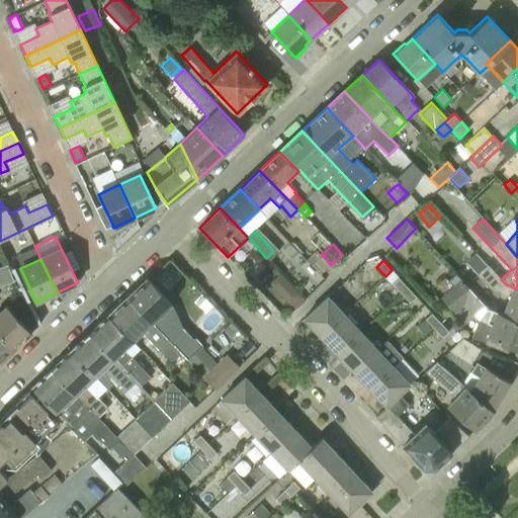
[(14,280),(10,272),(7,263),(0,265),(0,285),(11,281),(14,280)]
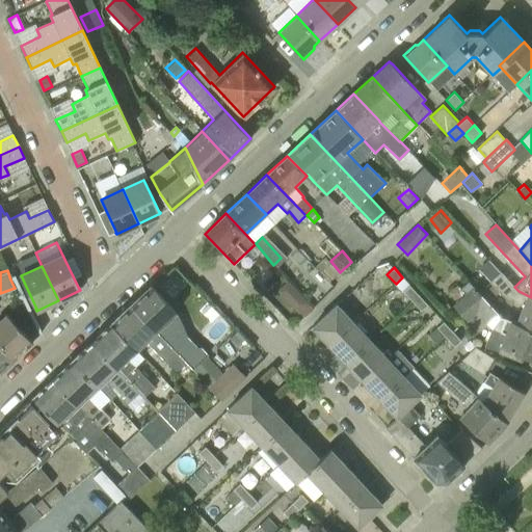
[(515,321),(531,328),(531,297),(519,291),(514,287),(500,271),(489,281),(489,282),(500,293),(511,306),(513,302),(522,307),(515,321)]
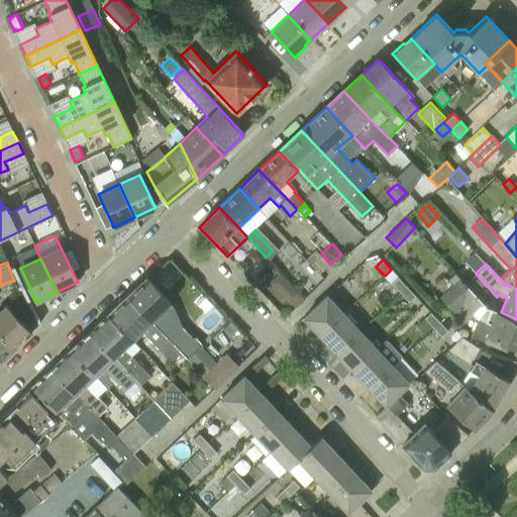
[(473,315),(478,320),(471,336),(499,348),(502,341),(516,347),(516,319),(501,312),(487,306),(466,283),(454,273),(447,280),(451,286),(445,292),(440,297),(454,313),(462,305),(472,315),(473,315)]
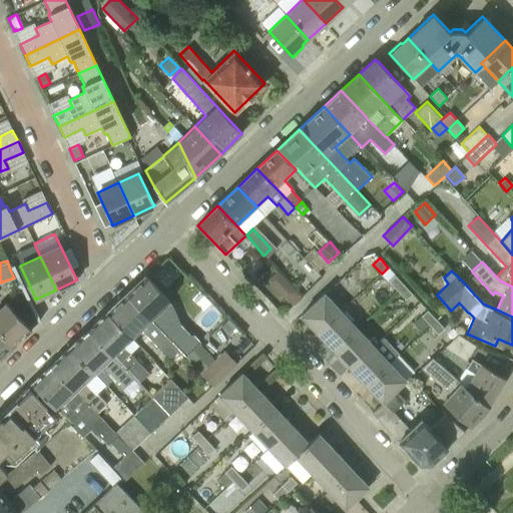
[(448,284),(444,278),(440,275),(434,282),(442,290),(448,284)]
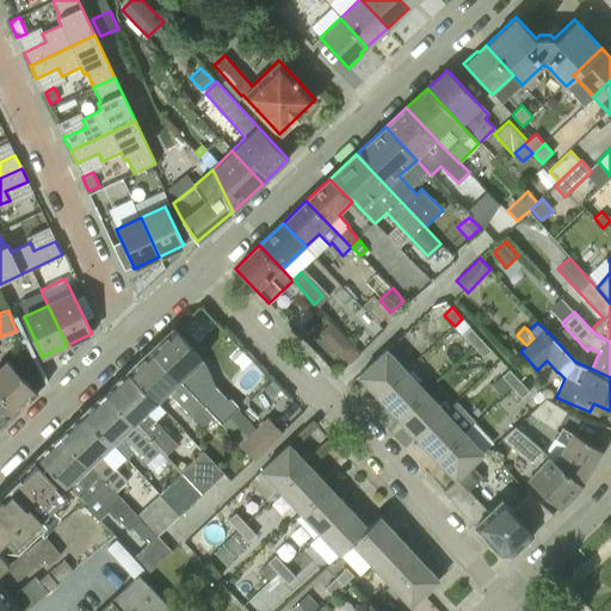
[(150,350),(202,408),(214,397),(190,371),(203,359),(173,328),(150,350)]
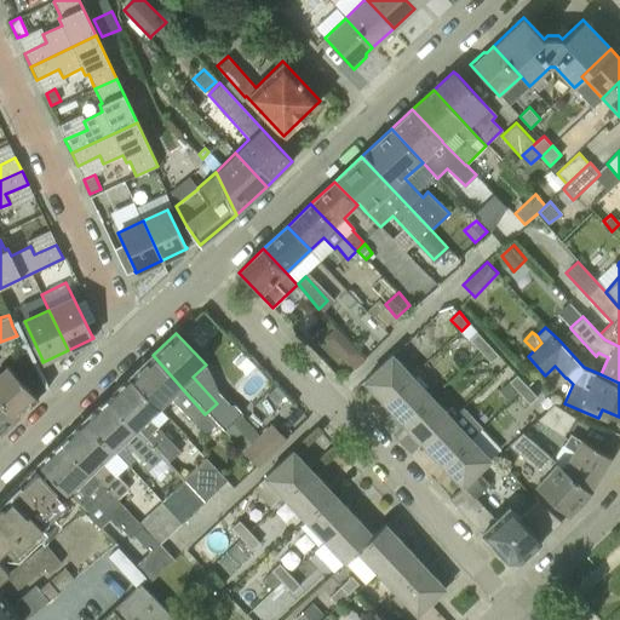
[(481,351),(488,344),(478,333),(470,340),(481,351)]
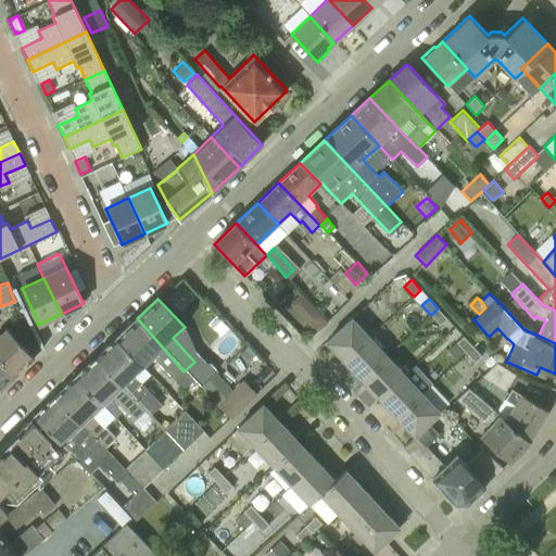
[(438,308),(431,315),(441,325),(447,318),(438,308)]
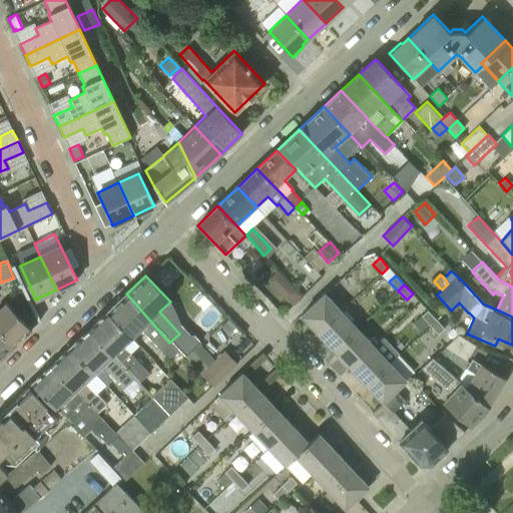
[(299,296),(291,288),(286,292),(286,299),(290,303),(299,296)]
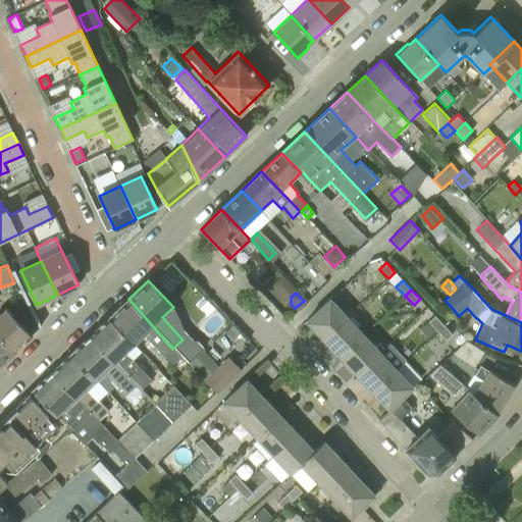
[(41,326),(25,294),(17,299),(5,307),(0,311),(0,335),(14,352),(41,326)]
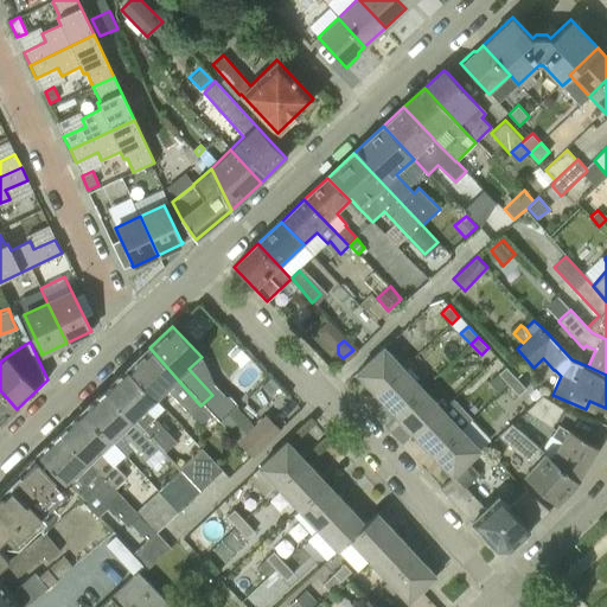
[(356,374),(375,394),(404,366),(385,346),(356,374)]
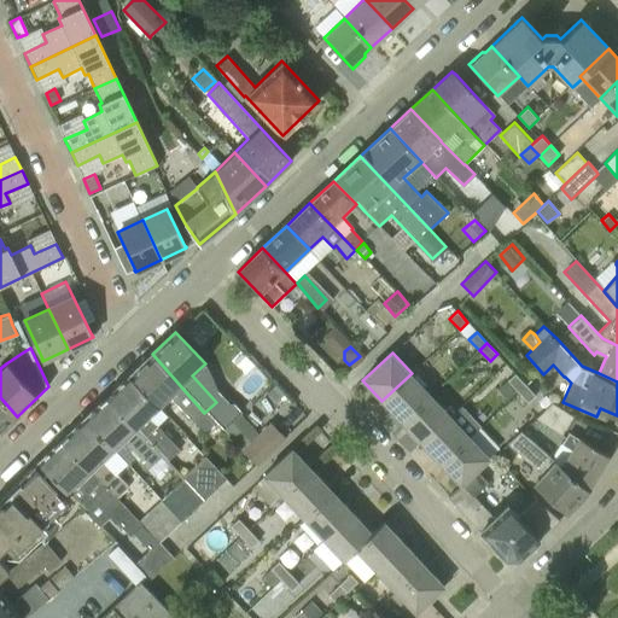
[(194,423),(204,413),(152,354),(128,377),(157,408),(169,396),(194,423)]
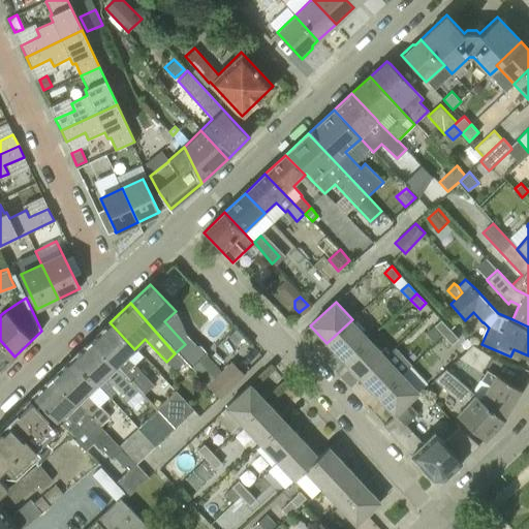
[(327,343),(344,362),(369,338),(352,319),(327,343)]
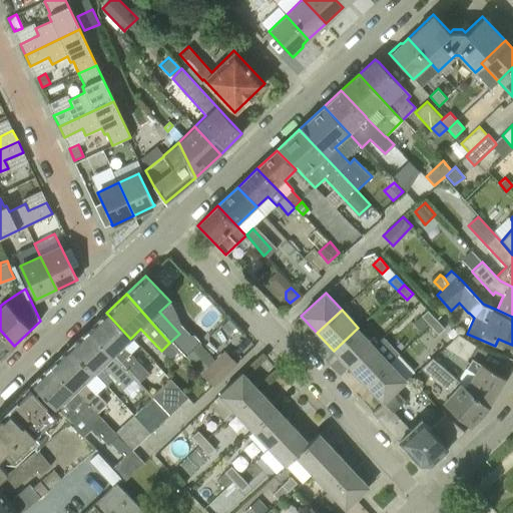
[(430,326),(436,320),(428,310),(422,316),(430,326)]
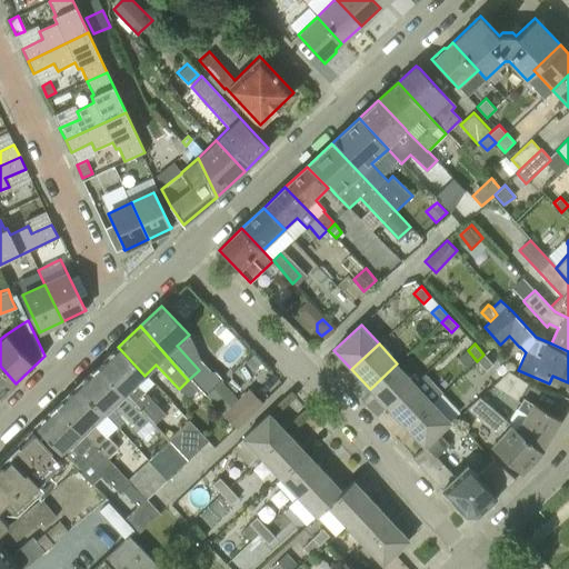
[(137,385),(145,376),(118,347),(97,367),(147,420),(149,418),(155,425),(166,415),(137,385)]
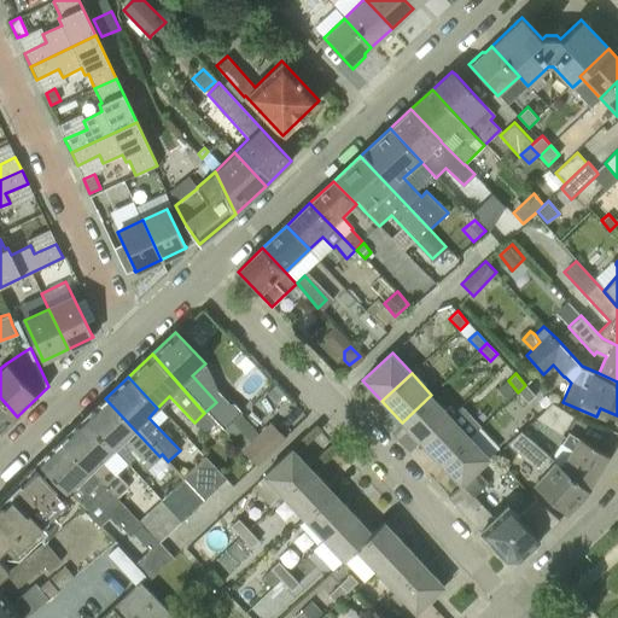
[(516,392),(506,382),(496,390),(507,401),(516,392)]
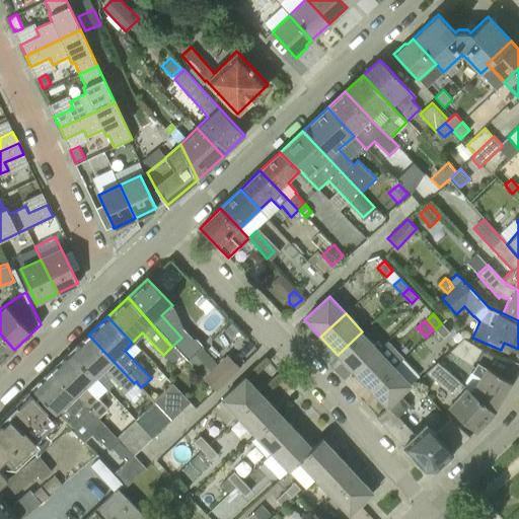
[(441,323),(435,329),(444,339),(450,332),(441,323)]
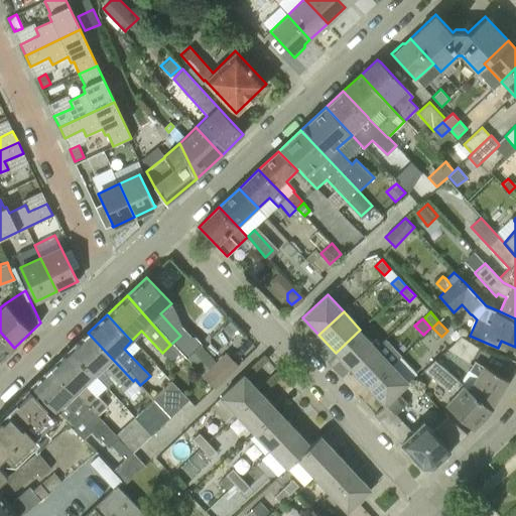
[(336,353),(352,370),(377,347),(360,330),(336,353)]
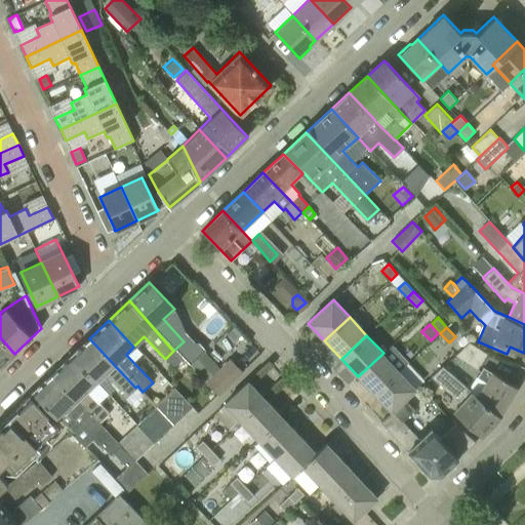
[(0,367),(14,354),(0,337),(0,367)]
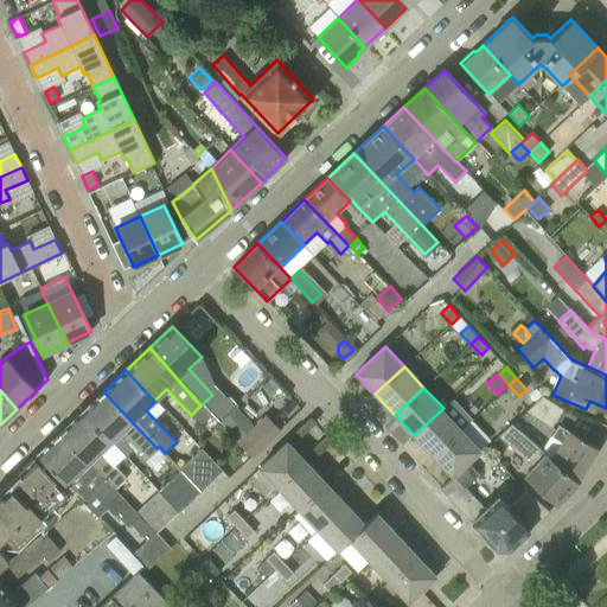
[(144,461),(157,448),(103,391),(81,413),(110,443),(122,432),(125,435),(122,439),(144,461)]
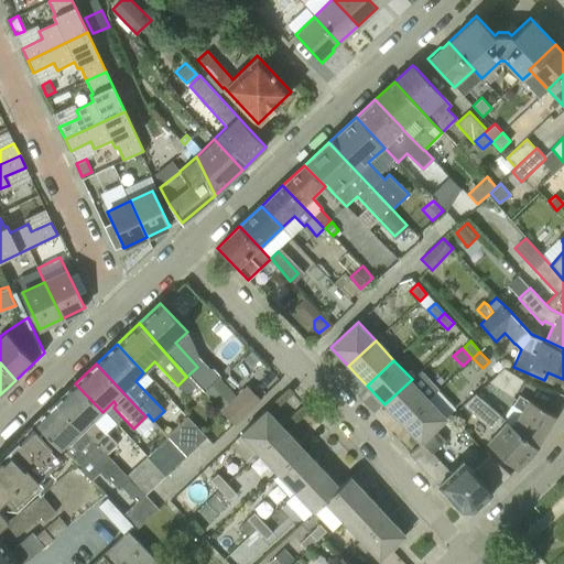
[(503,368),(489,381),(513,397),(523,380),(503,368)]
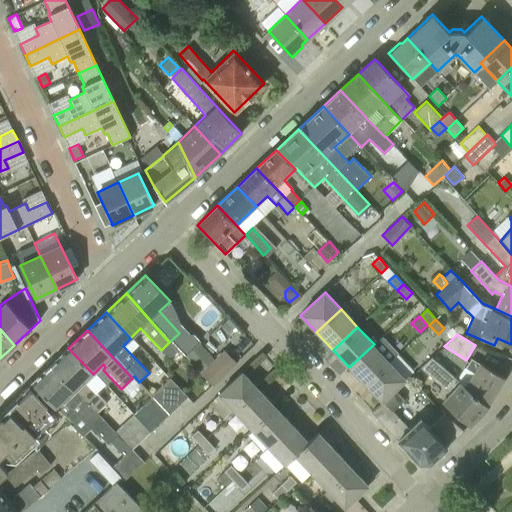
[(213,358),(199,343),(185,355),(200,371),(213,358)]
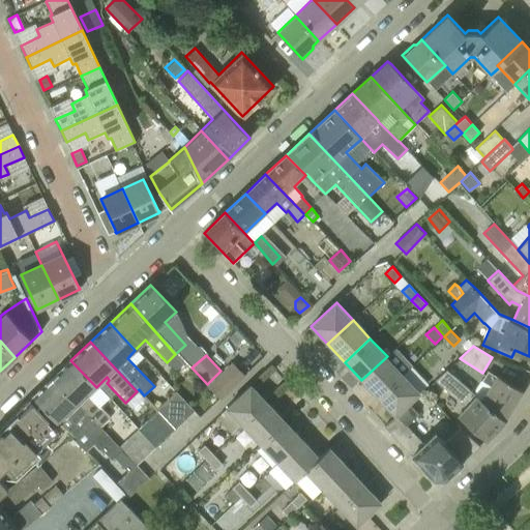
[(361,380),(378,399),(404,375),(387,356),(361,380)]
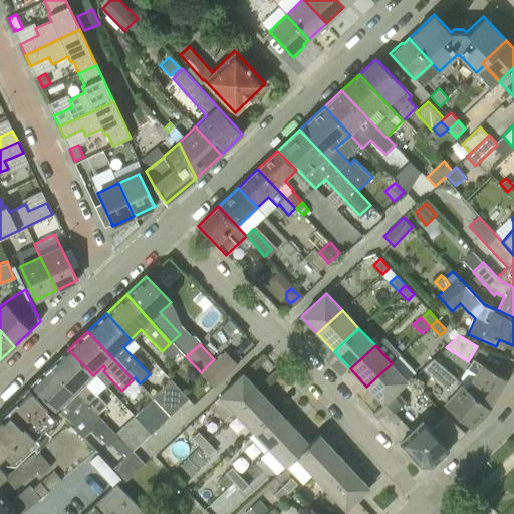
[(85,382),(93,375),(68,349),(50,366),(95,415),(106,405),(85,382)]
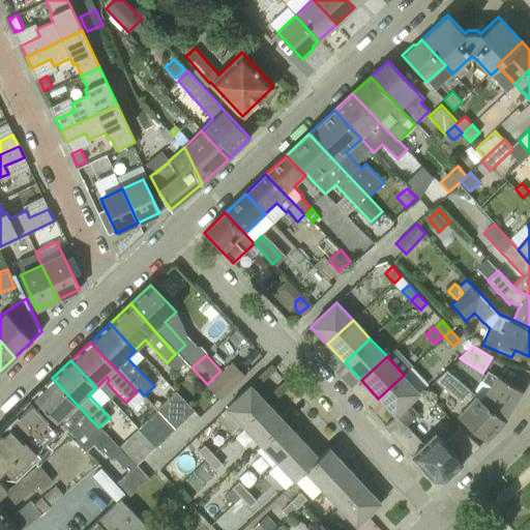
[(219,401),(230,390),(244,375),(233,363),(208,387),(219,401)]
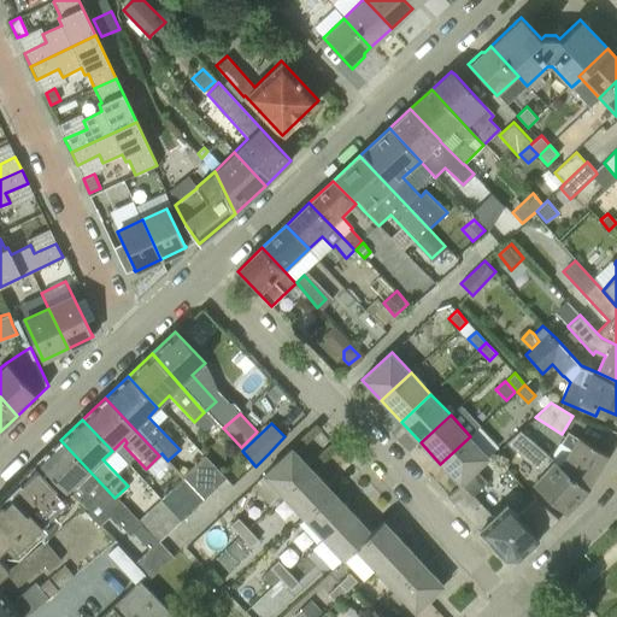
[(559,465),(551,458),(518,432),(506,442),(541,472),(534,482),(566,512),(587,489),(559,465)]
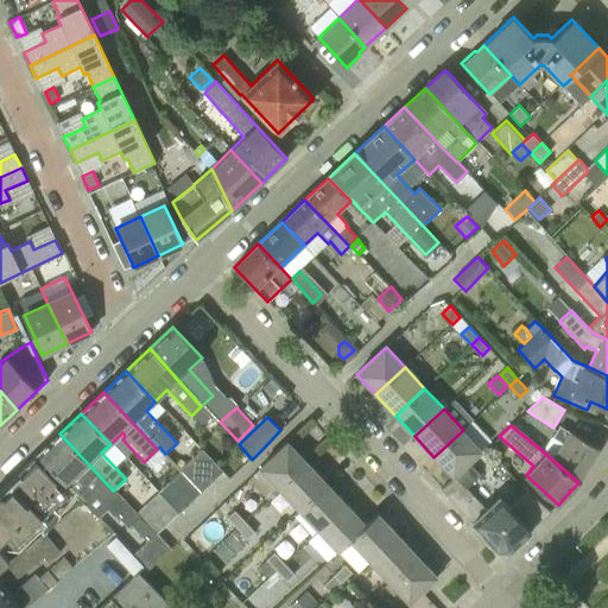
[(434,457),(454,477),(470,463),(483,451),(463,430),(434,457)]
